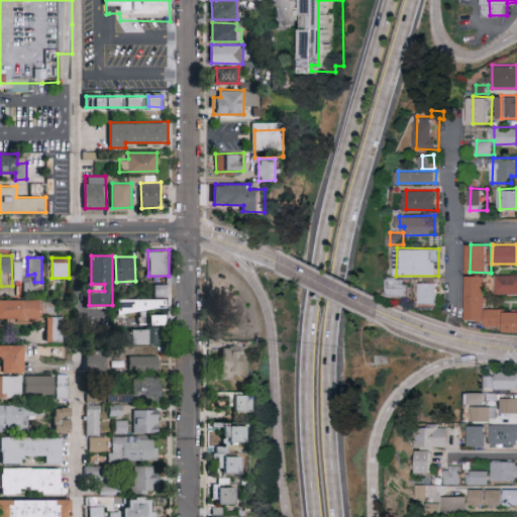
[(21,260),(13,261),(13,280),(21,280),(21,260)]
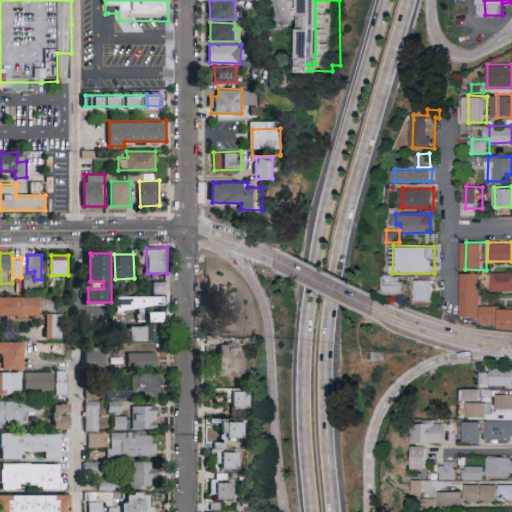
[(511,271),(493,272),(493,291),(511,290),(511,271)]
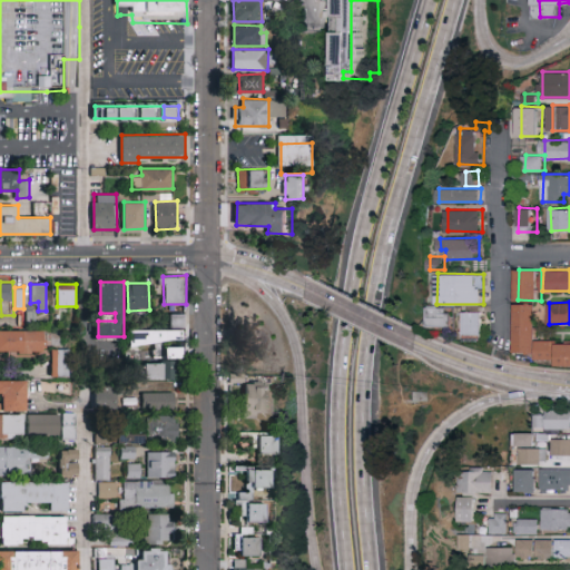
[(539,340),(539,304),(519,304),(519,352),(538,352),(538,359),(557,359),(557,340),(539,340)]
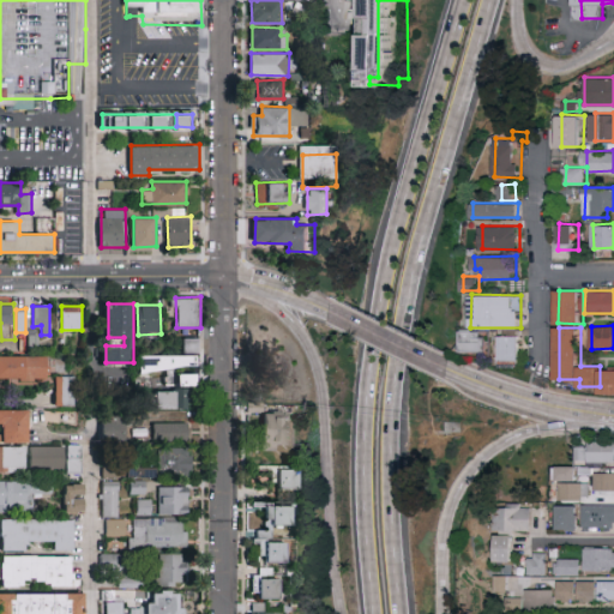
[(462,330),(462,351),(486,350),(486,330),(462,330)]
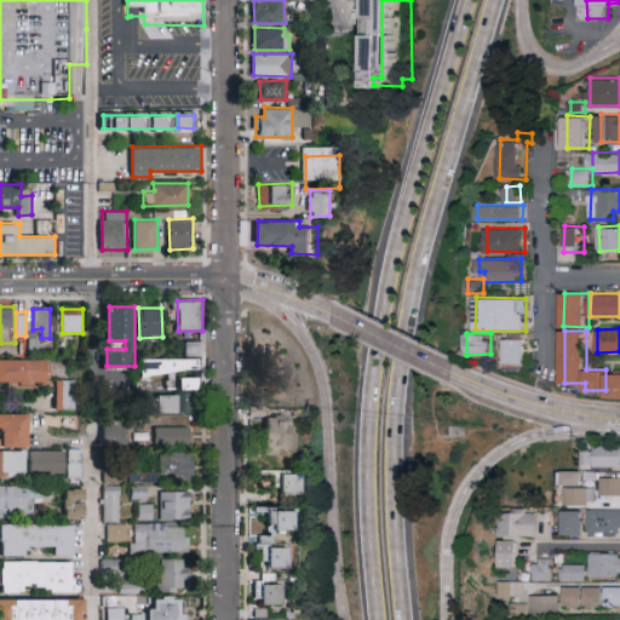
[(527,338),(506,338),(505,369),(527,369),(527,338)]
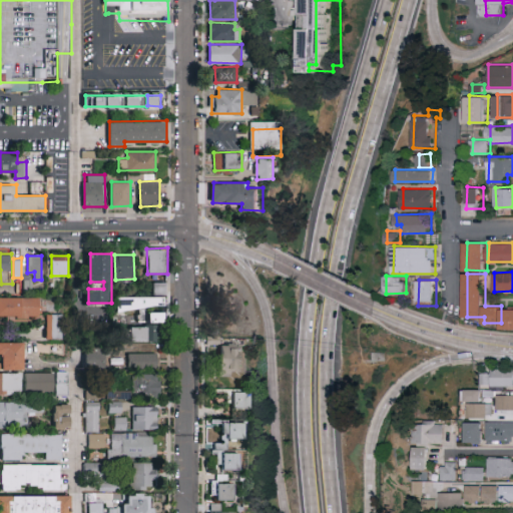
[(119,297),(119,309),(167,307),(166,283),(153,284),(154,296),(119,297)]
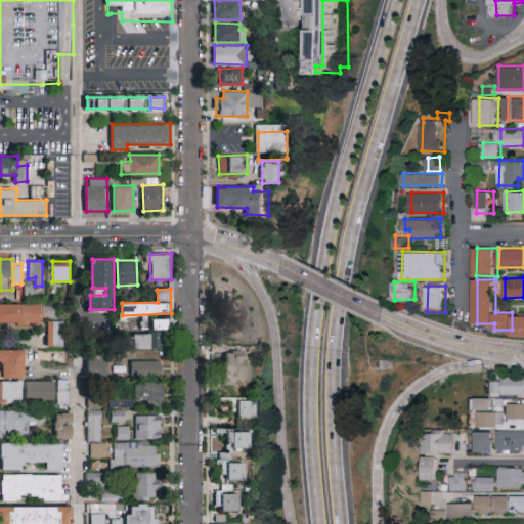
[(42,303),(0,303),(0,324),(42,323),(42,303)]
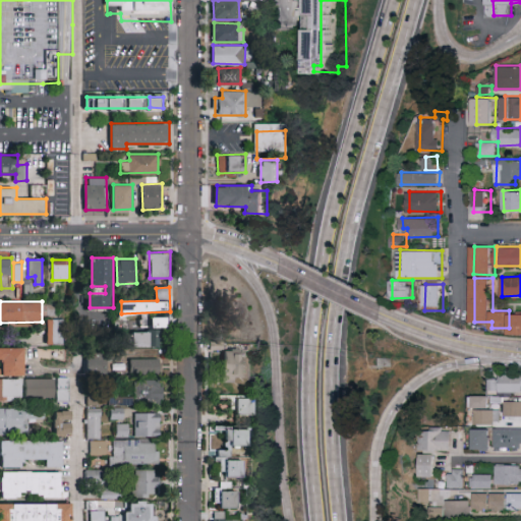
[(520,334),(520,313),(512,313),(512,334),(520,334)]
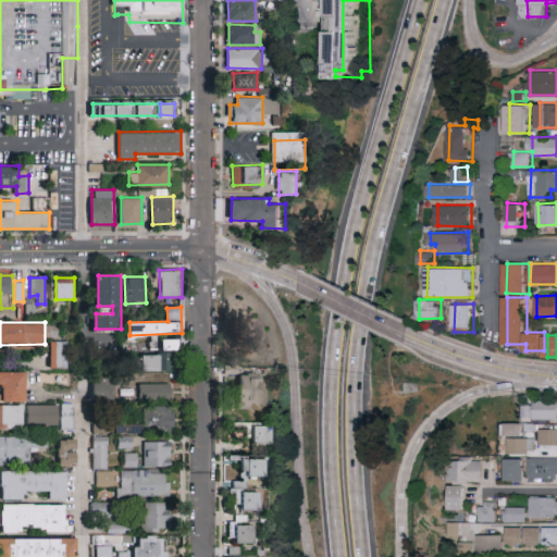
[(181,338),(164,338),(164,350),(181,350),(181,338)]
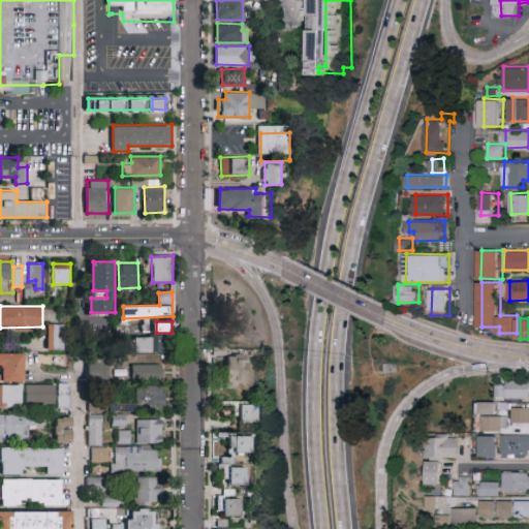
[(64,322),(48,323),(49,348),(65,348),(64,322)]
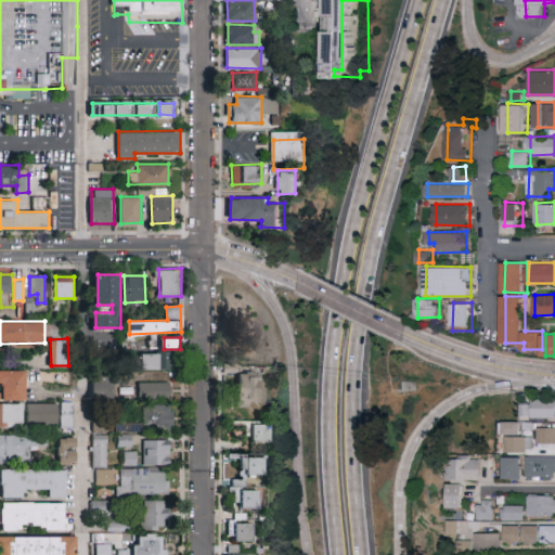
[(170,370),(170,352),(143,351),(142,369),(170,370)]
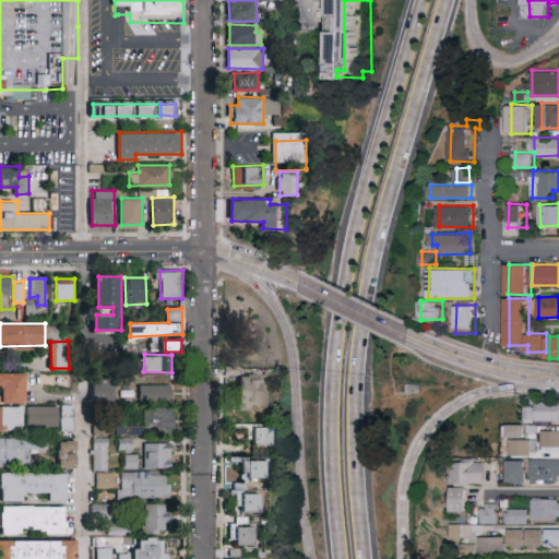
[(28,402),(28,372),(0,372),(0,385),(3,387),(4,403),(28,402)]
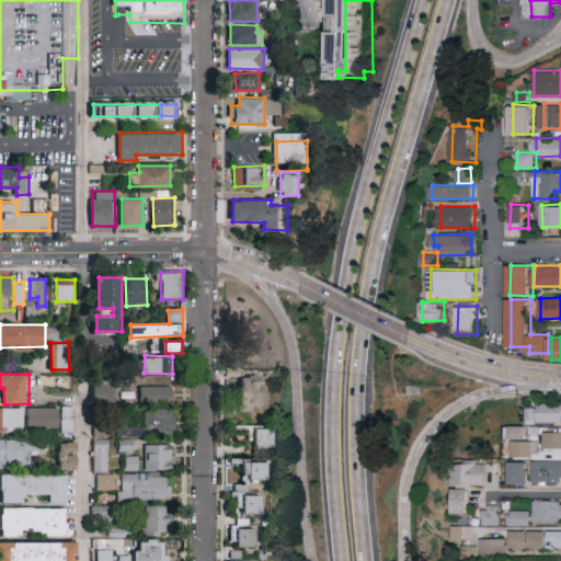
[(242,376),(241,410),(254,410),(254,405),(267,407),(268,377),(242,376)]
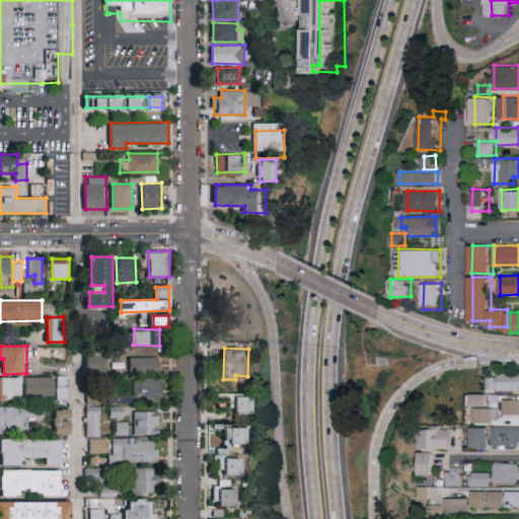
[(106,372),(107,352),(87,352),(86,372),(106,372)]
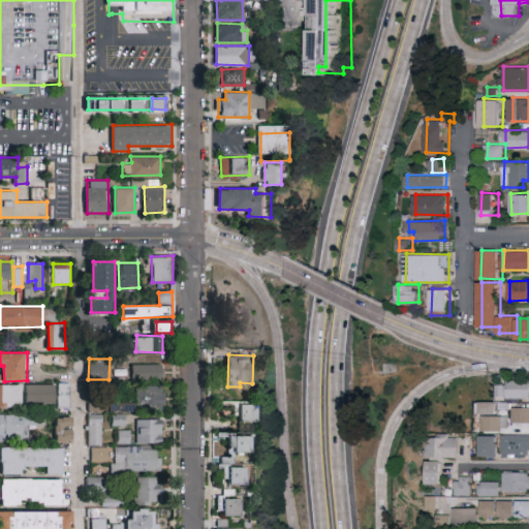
[(132,364),(132,380),(162,380),(162,364),(132,364)]
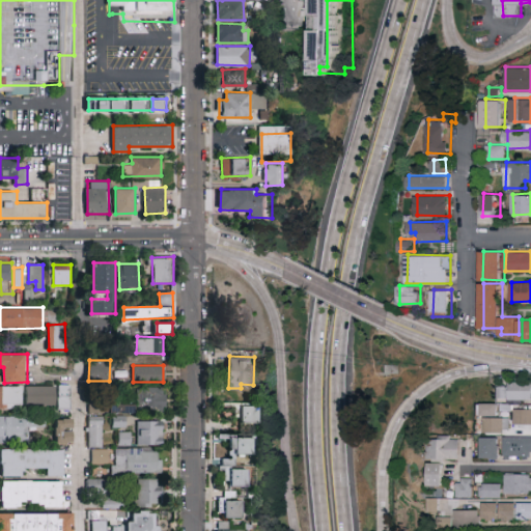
[(530,398),(530,380),(511,381),(511,386),(500,386),(500,398),(530,398)]
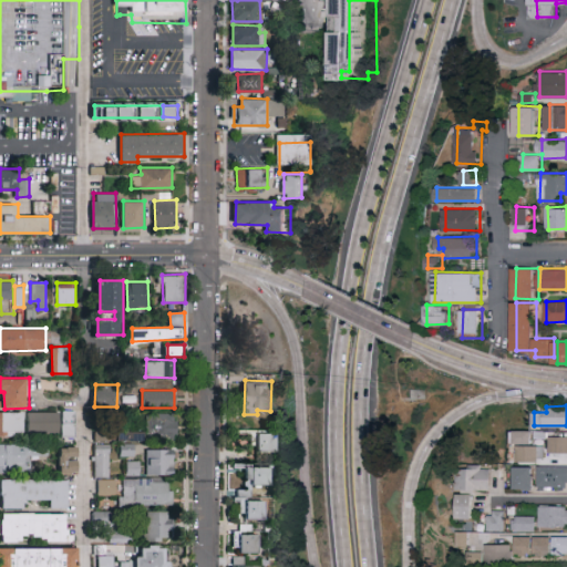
[(75,410),(63,410),(62,436),(74,436),(75,410)]
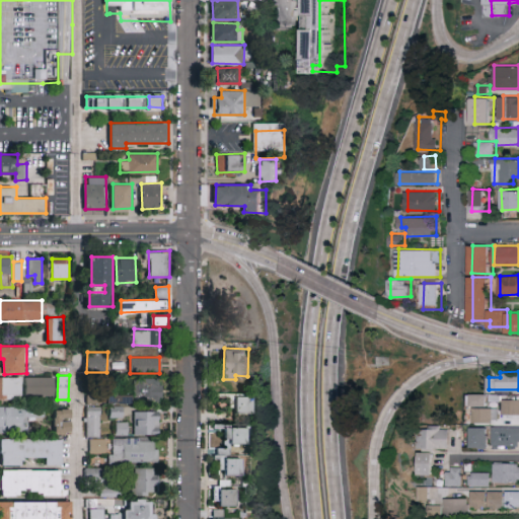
[(23,377),(0,376),(0,395),(23,396),(23,377)]
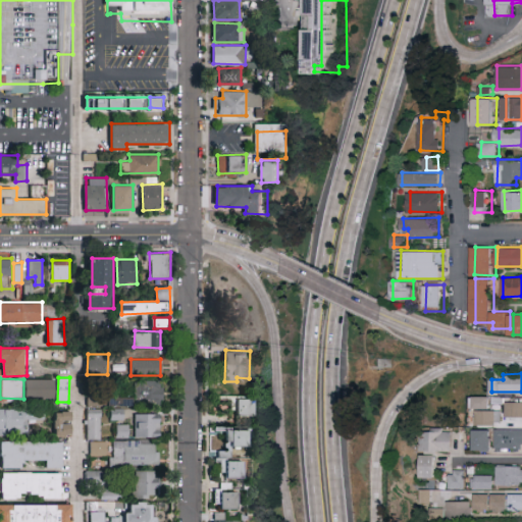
[(55,378),(27,379),(27,397),(55,396),(55,378)]
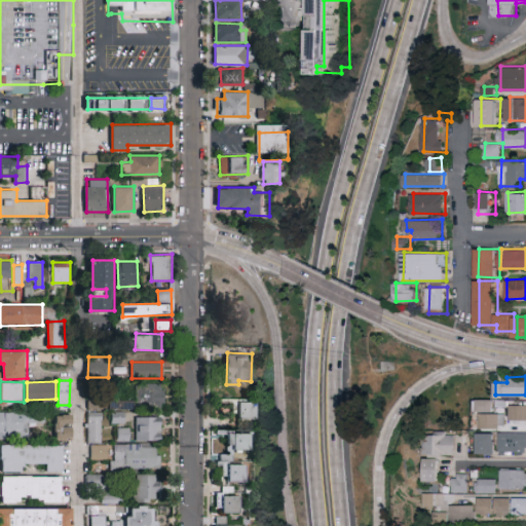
[(135,406),(163,406),(164,384),(135,383),(135,406)]
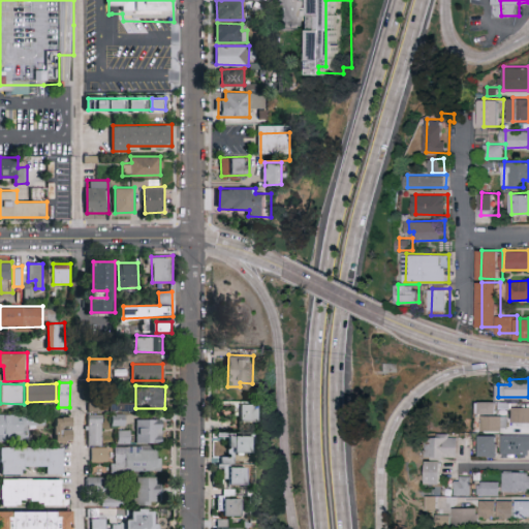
[(89,411),(103,411),(103,399),(88,399),(89,411)]
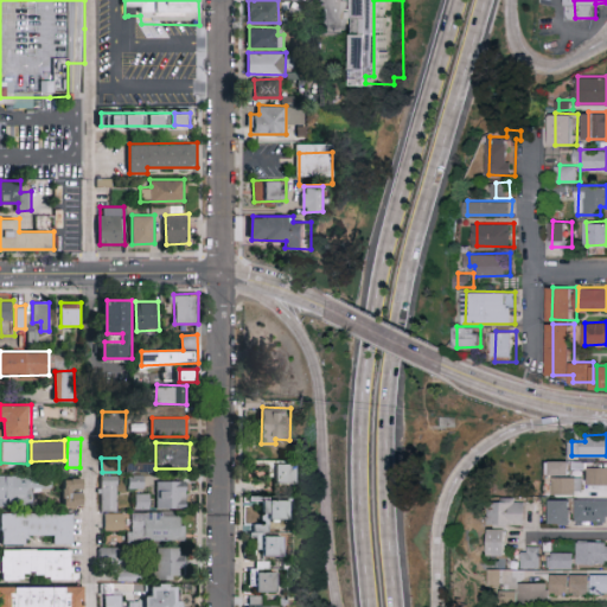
[(154,472),(154,460),(127,460),(127,471),(154,472)]
